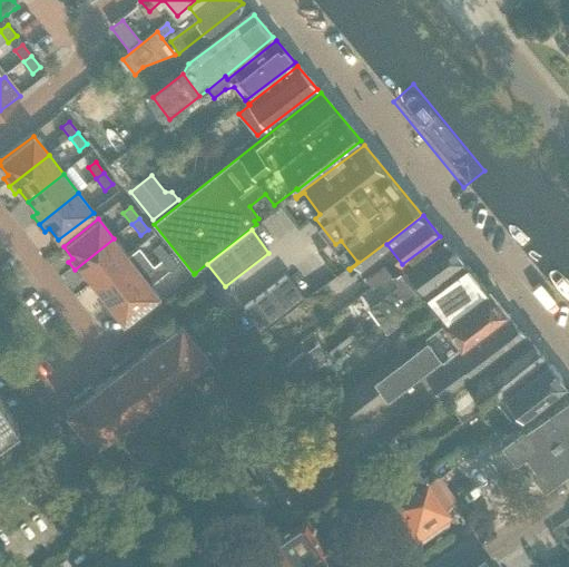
[(80,277),(85,274),(94,285),(128,257),(114,238),(75,270),(80,277)]
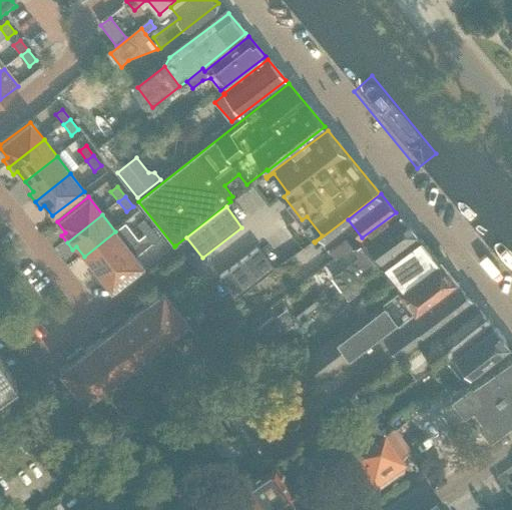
[(380,262),(417,235),(399,214),(364,239),(367,243),(356,252),(362,260),(335,281),(342,290),(379,261),(380,262)]
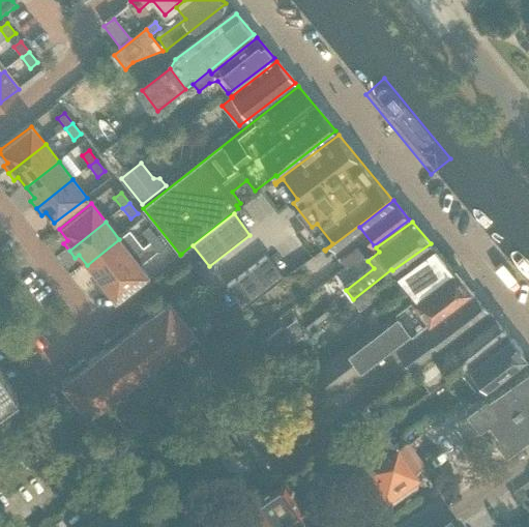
[(150,243),(157,238),(149,228),(142,233),(150,243)]
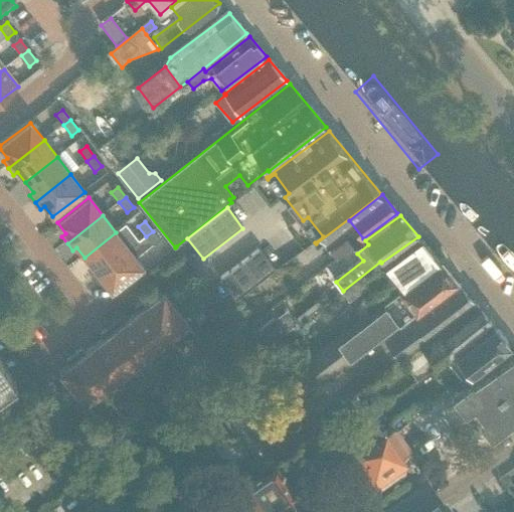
[(126,225),(116,232),(84,258),(92,268),(89,271),(94,277),(129,249),(139,241),(126,225)]
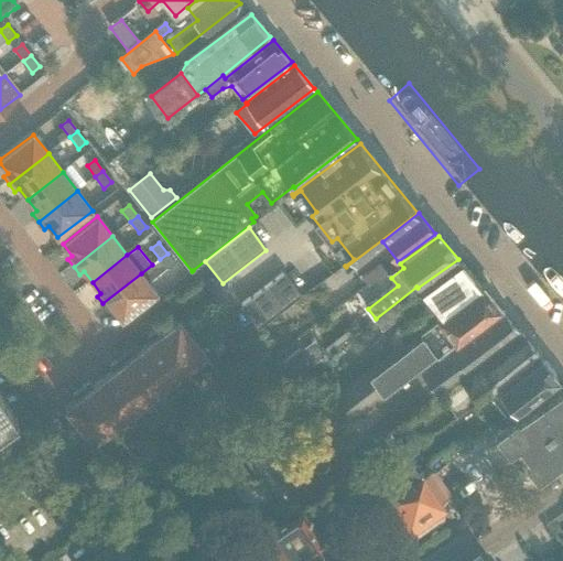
[(168,254),(160,259),(166,268),(169,271),(176,265),(168,254)]
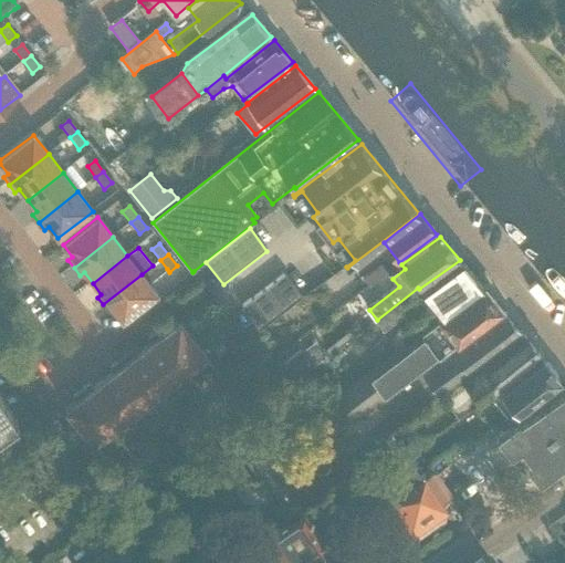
[(406,345),(483,288),(462,263),(424,293),(435,308),(398,335),(400,339),(406,345)]
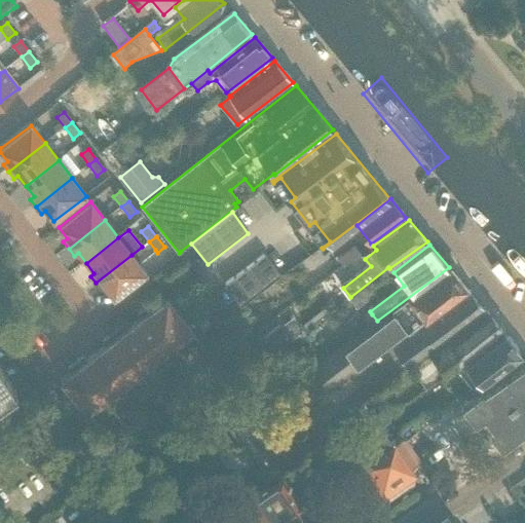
[(361,254),(354,246),(337,258),(343,266),(361,254)]
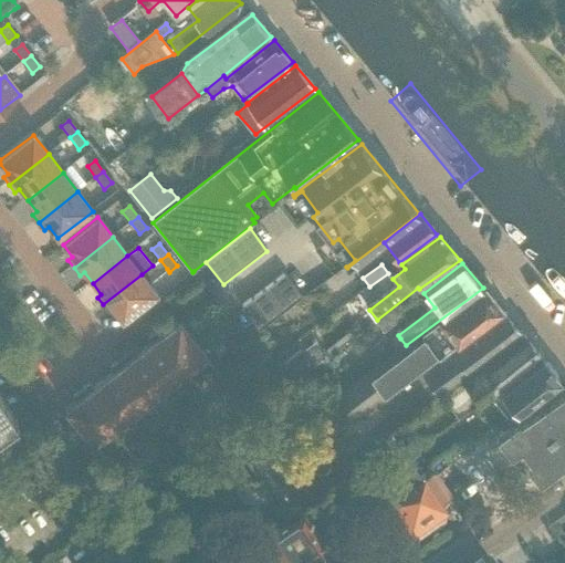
[(123,321),(157,294),(142,274),(103,304),(108,312),(113,309),(123,321)]
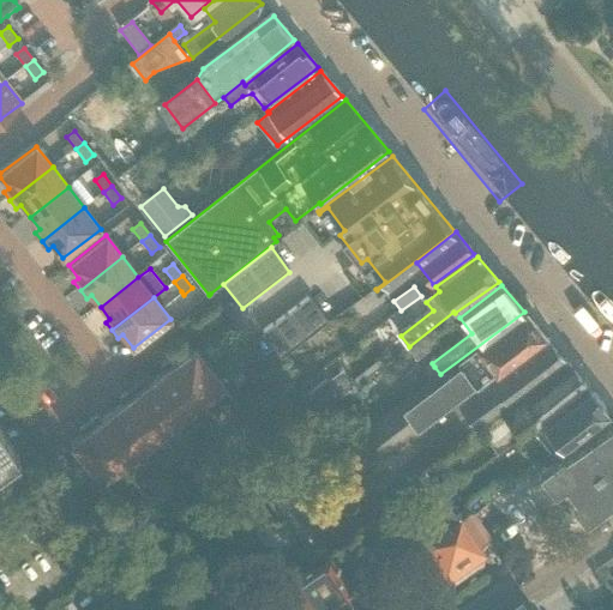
[(329,322),(310,299),(263,334),(281,358),(329,322)]
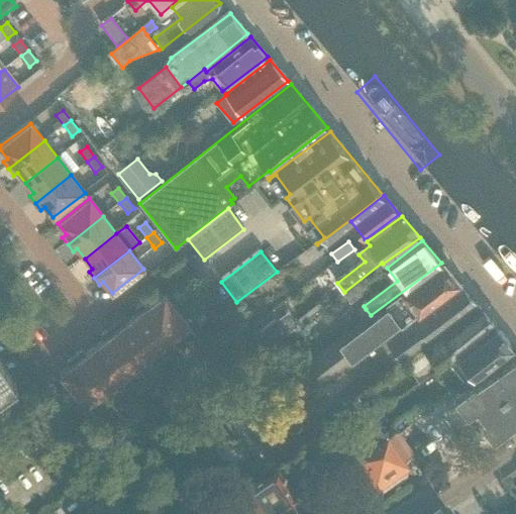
[(478,306),(441,263),(371,315),(368,317),(368,318),(380,333),(402,317),(410,329),(373,357),(385,375),(478,306)]
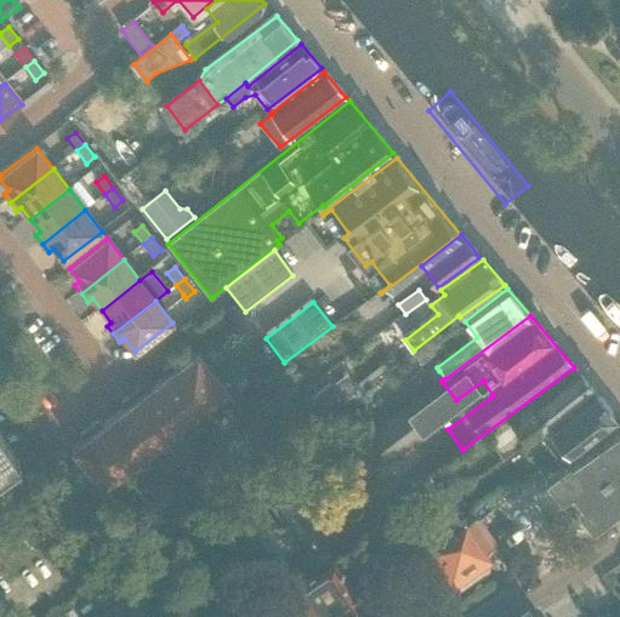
[(181,359),(172,365),(206,409),(220,426),(229,417),(216,401),(227,392),(197,353),(185,364),(181,359)]
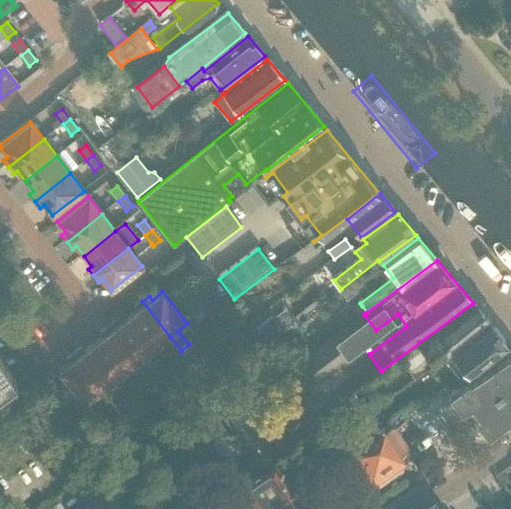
[(135,307),(138,310),(128,318),(153,350),(160,359),(167,354),(160,345),(170,337),(142,301),(135,307)]
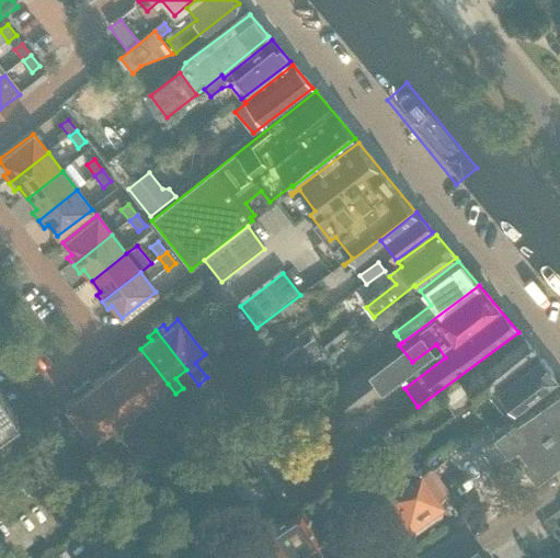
[(441,391),(454,409),(463,403),(461,401),(470,395),(475,400),(494,385),(536,353),(521,334),(450,387),(449,385),(441,391)]
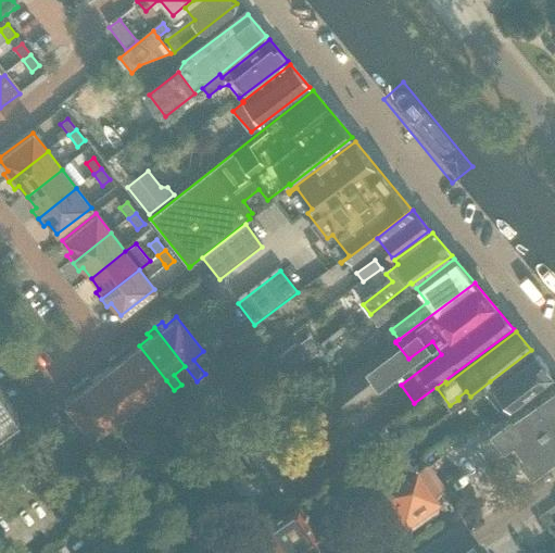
[(393,332),(383,339),(389,347),(395,342),(395,341),(399,339),(393,332)]
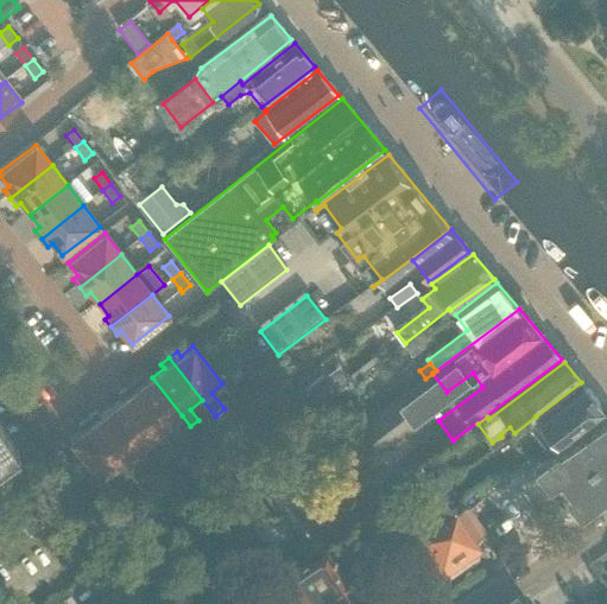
[(128,389),(162,431),(182,415),(152,377),(140,387),(137,383),(128,389)]
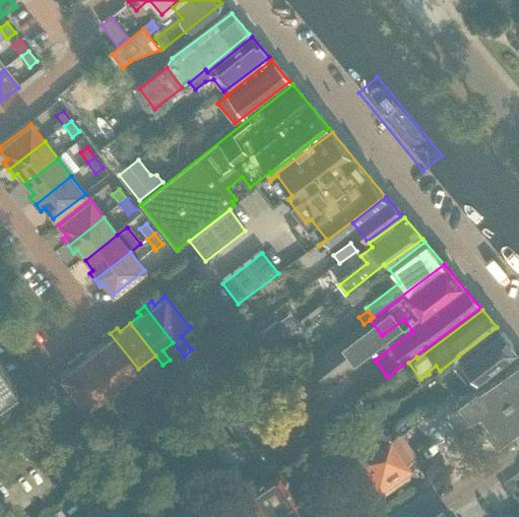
[(276,325),(264,334),(275,349),(287,339),(276,325)]
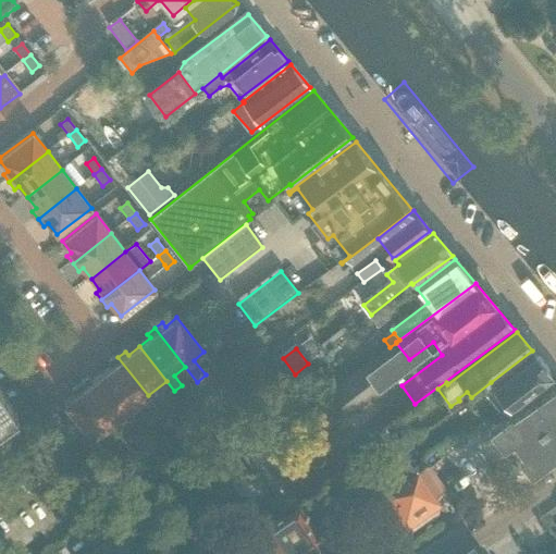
[(501,413),(551,373),(534,353),(485,391),(501,413)]
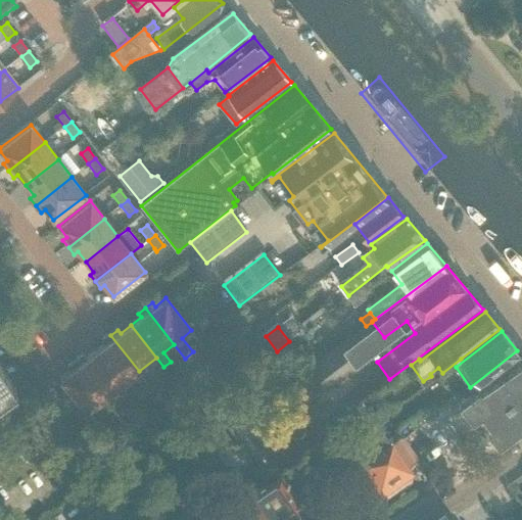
[(96,352),(122,385),(139,371),(110,335),(103,340),(106,344),(96,352)]
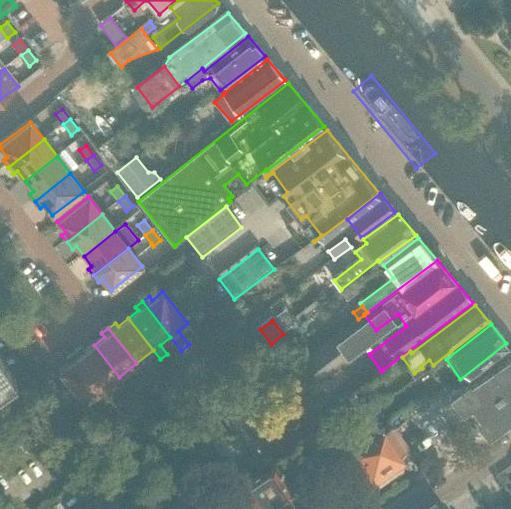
[(74,354),(102,390),(119,377),(94,345),(84,353),(81,349),(74,354)]
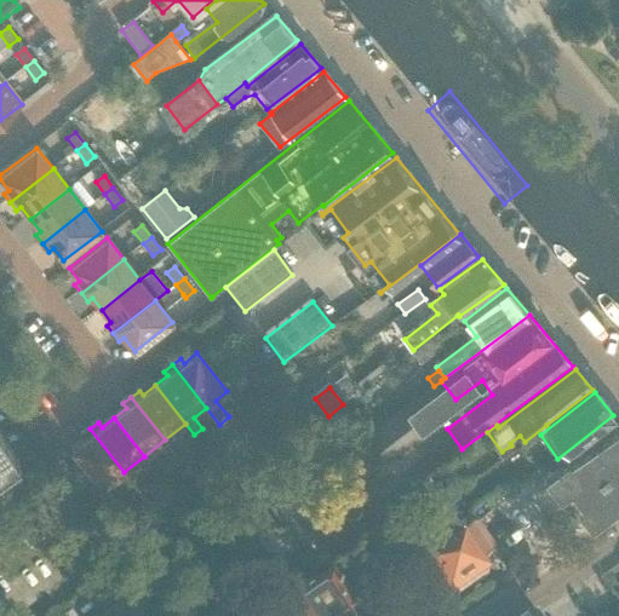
[(591,528),(618,506),(618,427),(569,462),(568,461),(544,478),(560,498),(569,490),(584,508),(579,512),(591,528)]
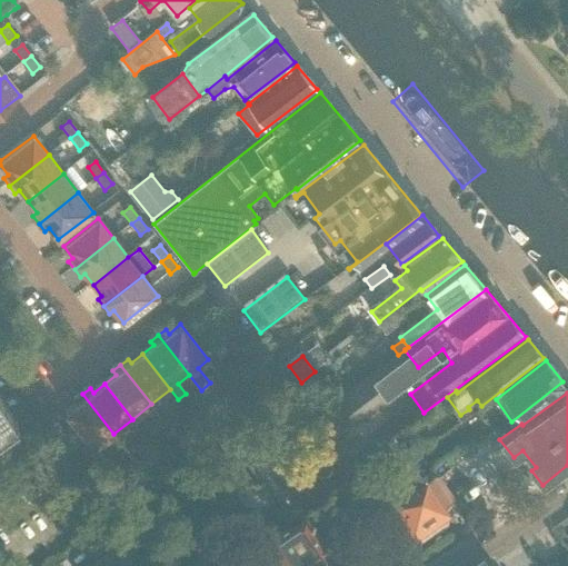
[(78,405),(66,414),(93,449),(113,434),(82,394),(75,400),(78,405)]
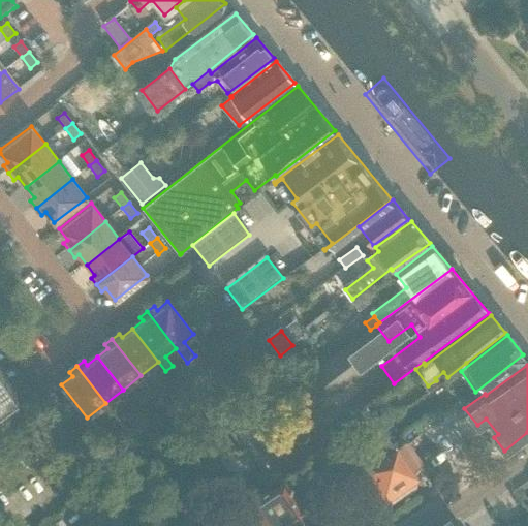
[(165,371),(174,381),(181,376),(173,366),(165,371)]
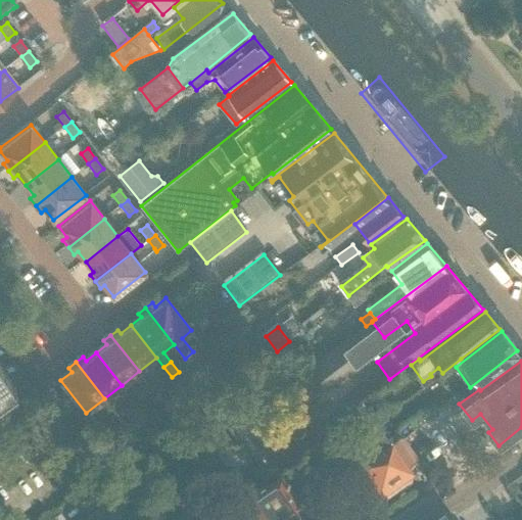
[(0,398),(16,387),(0,364),(0,398)]
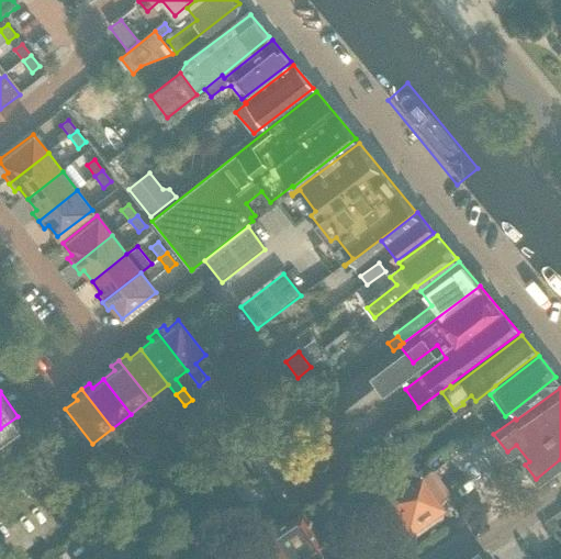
[(168,401),(172,406),(177,412),(184,405),(176,394),(168,401)]
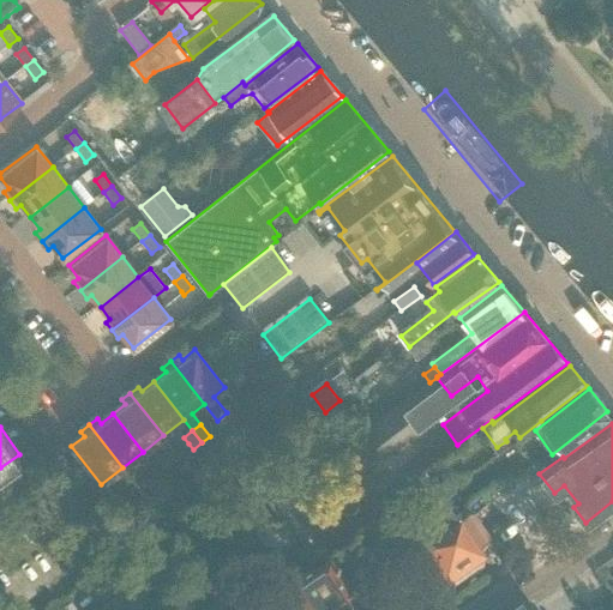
[(151,463),(161,475),(169,469),(160,457),(151,463)]
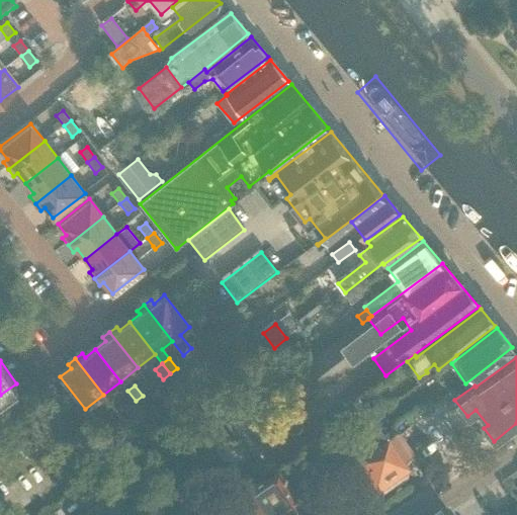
[(128,406),(136,401),(127,391),(120,397),(128,406)]
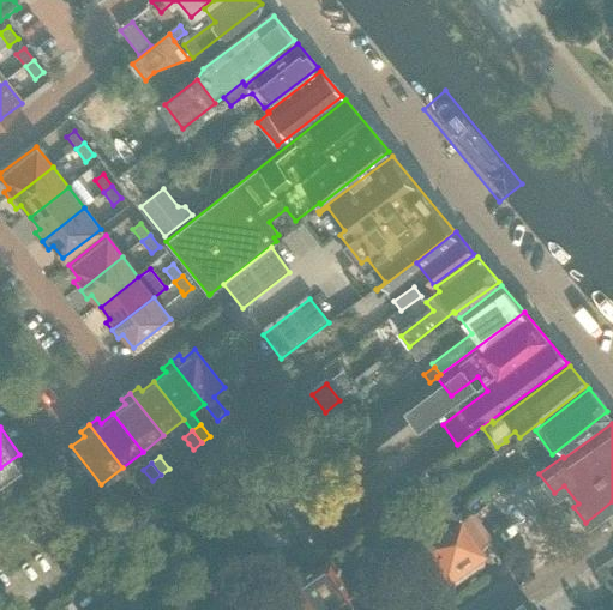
[(421,477),(408,487),(415,496),(428,487),(421,477)]
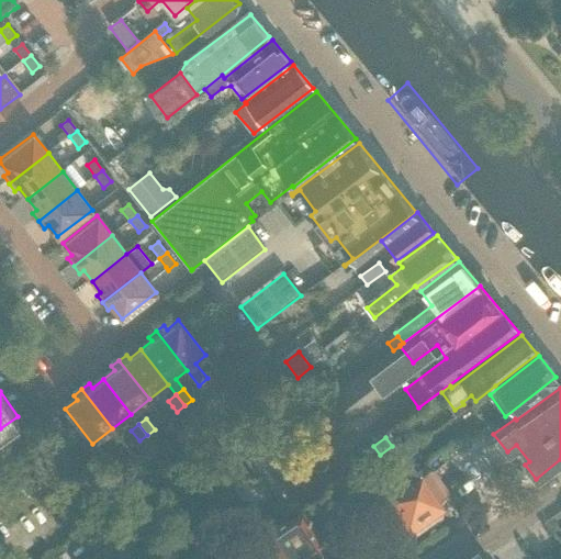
[(102,474),(112,467),(100,451),(90,459),(102,474)]
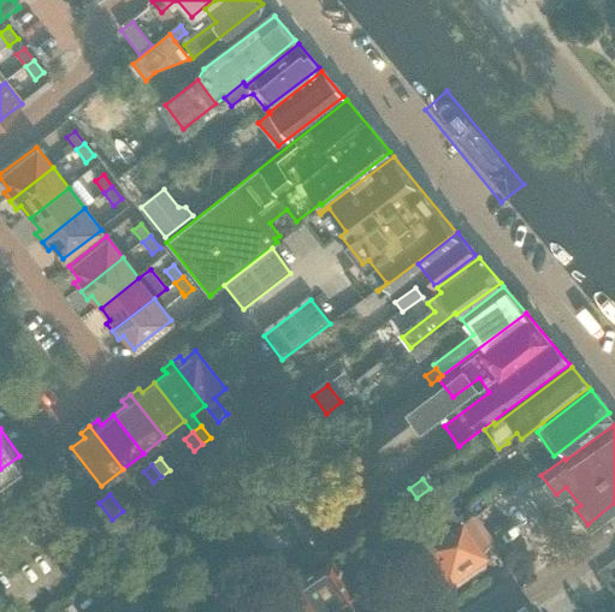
[(475,526),(463,534),(484,562),(496,552),(475,526)]
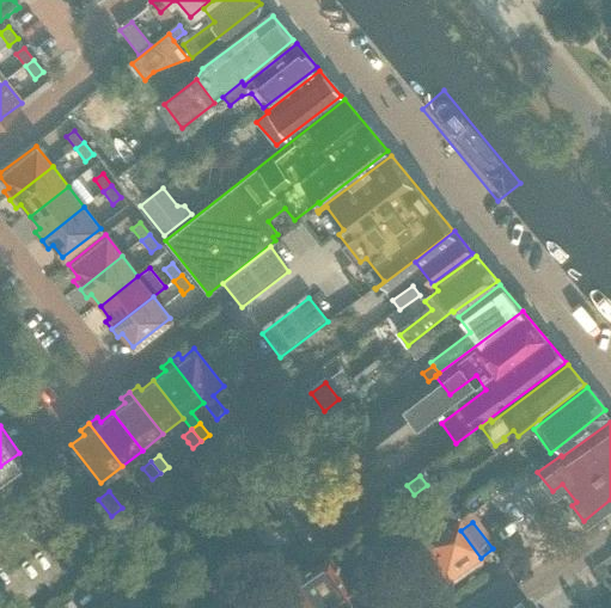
[(448,527),(397,564),(428,607),(435,607),(482,573),(448,527)]
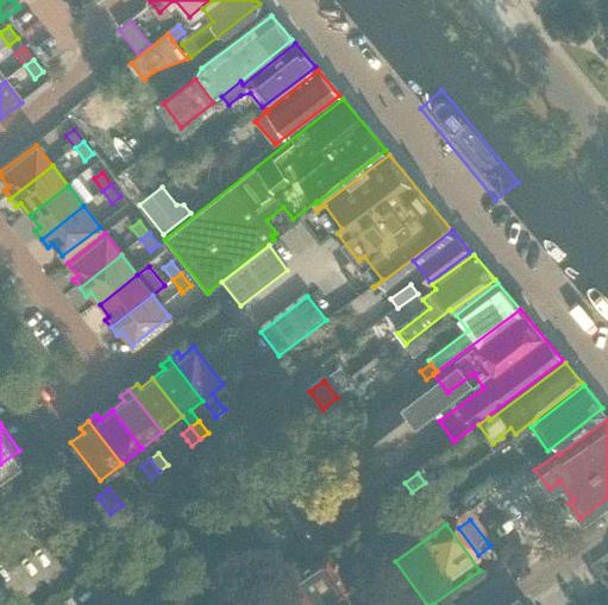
[(344,604),(338,596),(343,591),(344,586),(334,572),(287,604),(344,604)]
